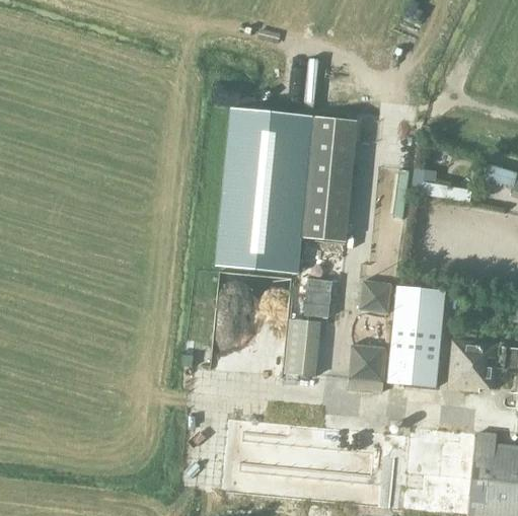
[(230,107),(215,266),(296,274),(300,236),(302,236),(346,240),(357,119),(314,115),(230,107)]
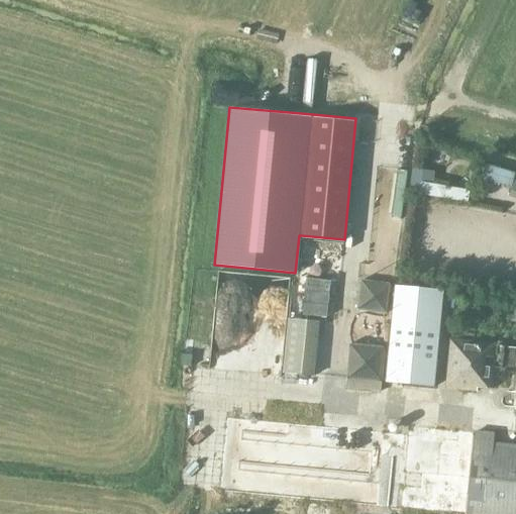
[(412,166),(409,191),(419,192),(421,181),(423,168),(412,166)]
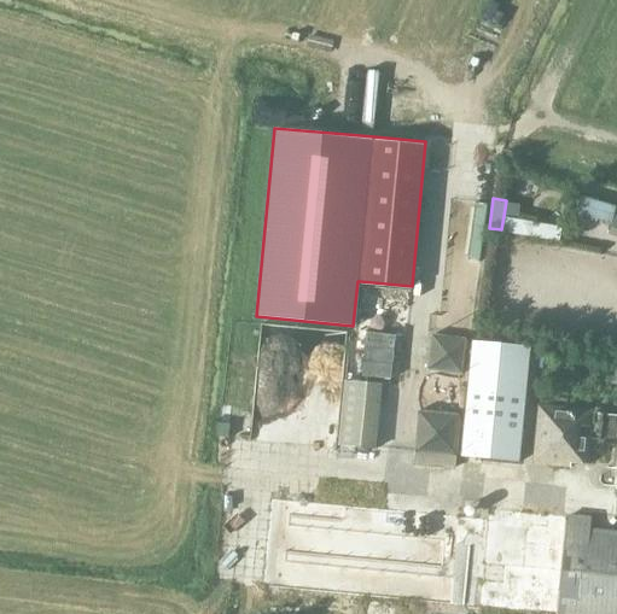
[(504,216),(501,229),(558,240),(560,226),(504,216)]
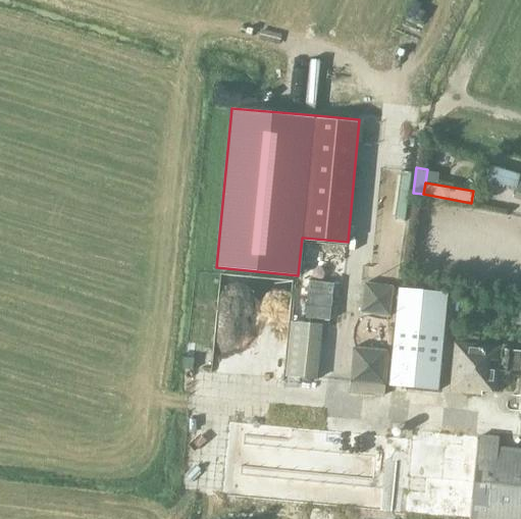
[(398,287),(388,384),(437,390),(448,292),(398,287)]
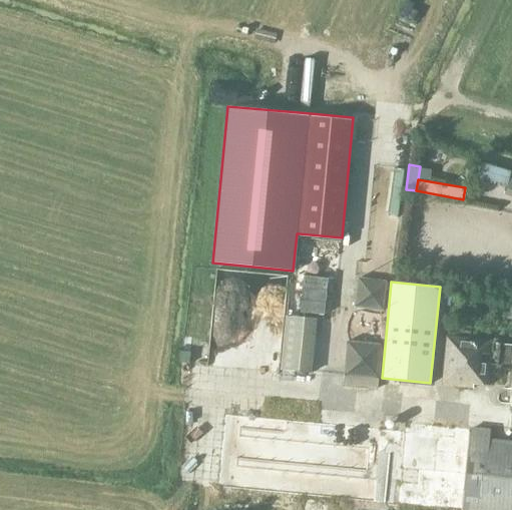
[(284,314),(279,368),(299,369),(311,370),(316,317),(284,314)]
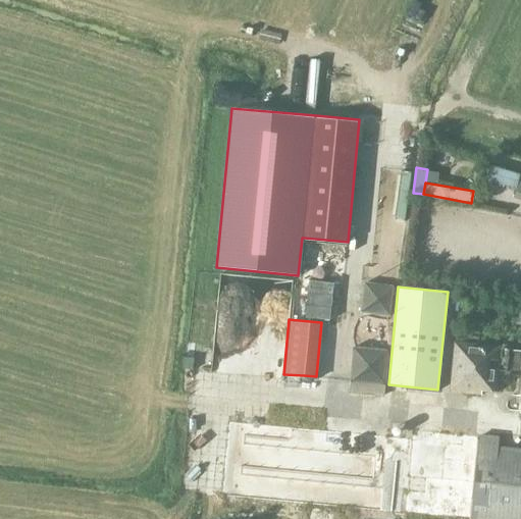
[(454,344),(450,390),(480,393),(480,390),(497,392),(499,373),(520,374),(520,391),(520,395),(519,411),(520,411),(520,351),(455,341),(454,344)]
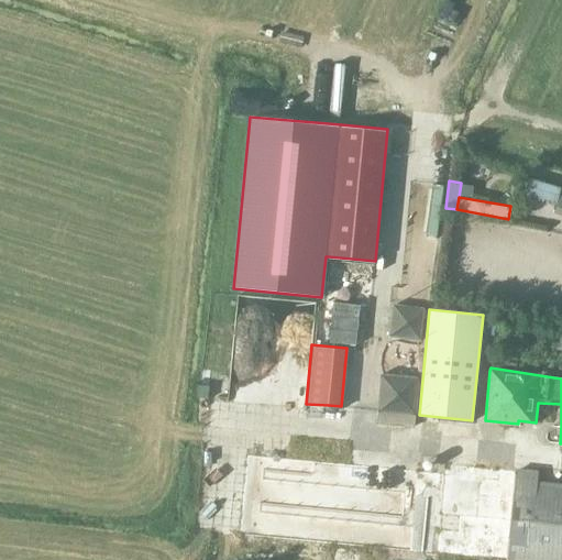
[(516,469),(507,559),(515,559),(561,559),(561,485),(537,483),(538,471),(516,469)]
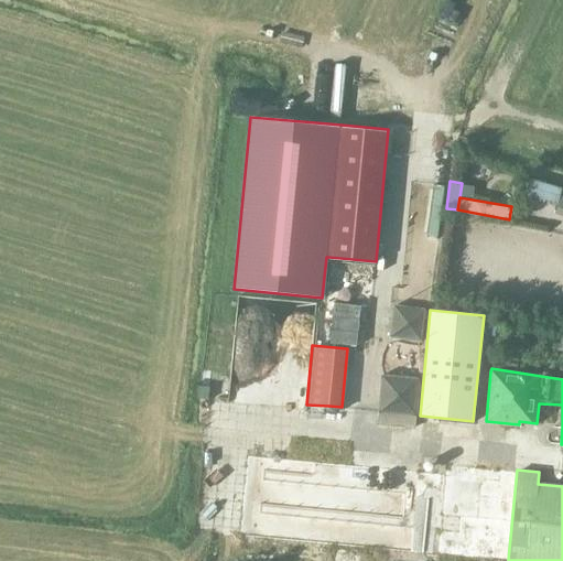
[(281,476),(275,539),(329,543),(331,525),(352,527),(349,546),(495,559),(501,491),(475,488),(474,494),(453,492),(454,487),(357,477),(357,483),(281,476)]
